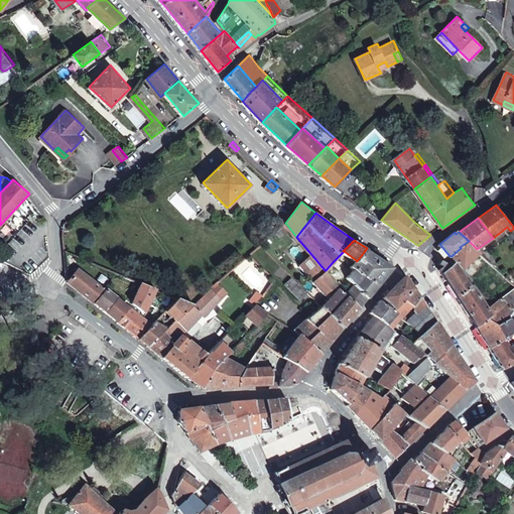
[(477,249),(469,241),(460,247),(461,248),(453,255),(458,260),(464,268),(466,266),(468,264),(470,262),(480,253),(481,252),(477,249)]
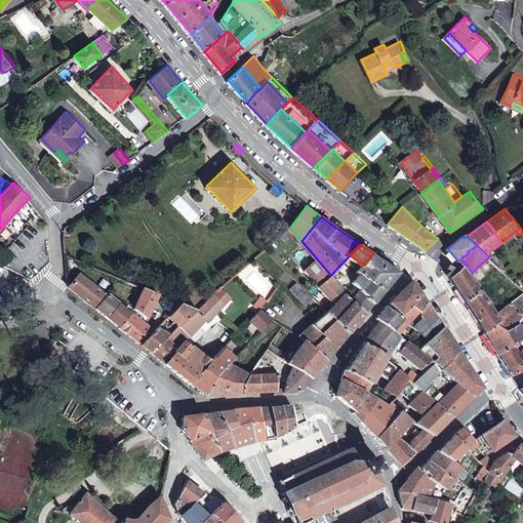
[(401,271),(373,252),(363,266),(362,265),(358,271),(362,273),(386,289),(401,271)]
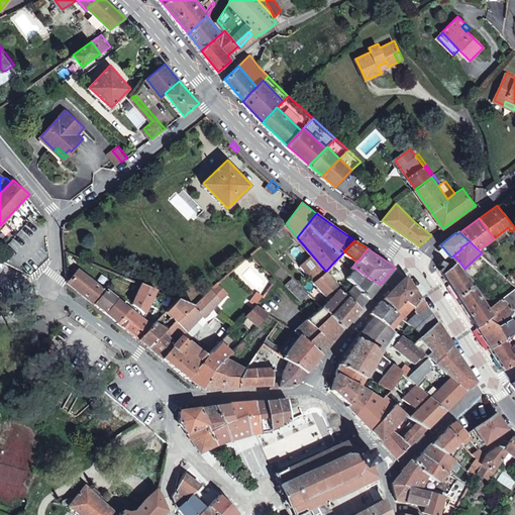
[(348,263),(340,255),(333,263),(340,269),(341,270),(348,263)]
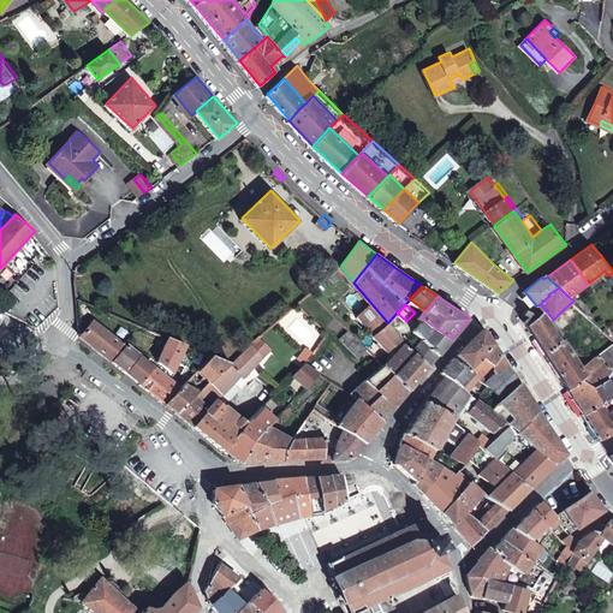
[(374,307),(359,317),(362,320),(375,308),(374,307)]
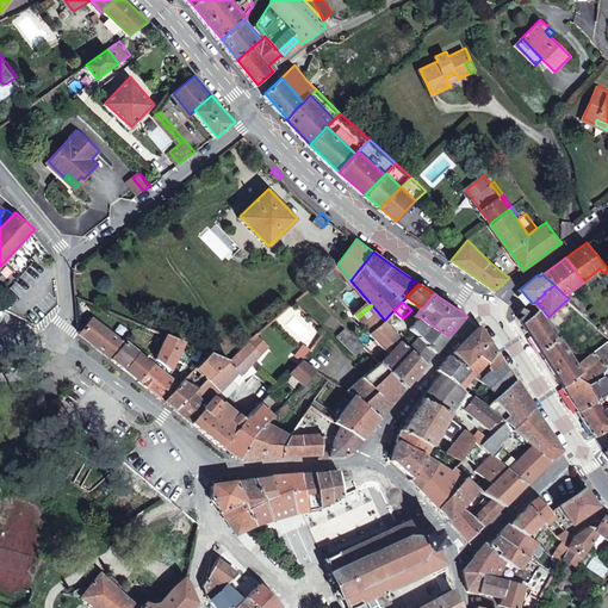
[(378,312),(372,305),(359,317),(365,324),(378,312)]
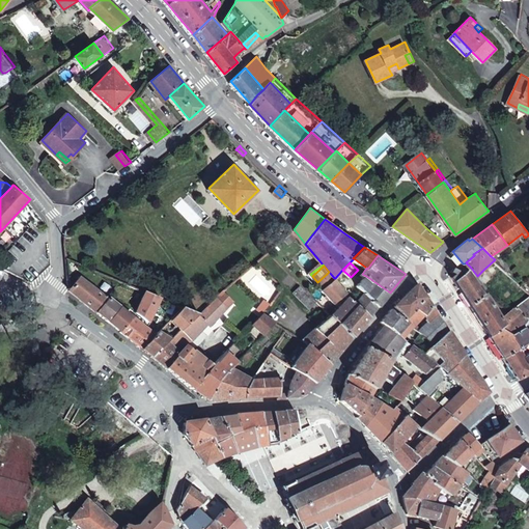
[(465,272),(454,267),(452,271),(455,273),(451,275),(455,280),(465,272)]
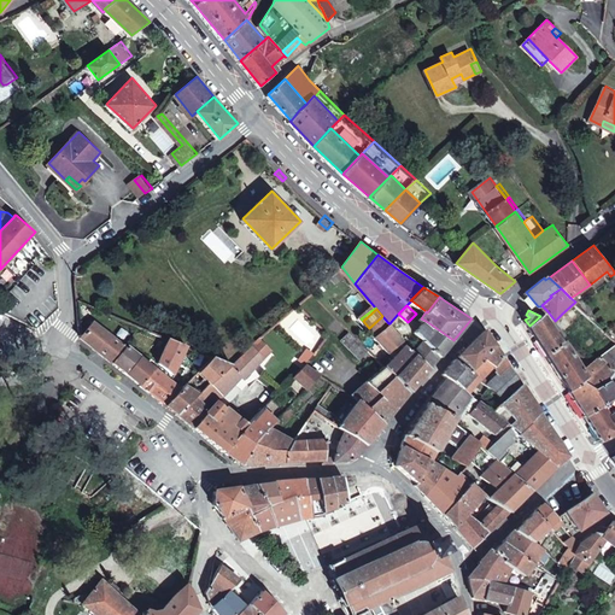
[(555,321),(548,311),(544,314),(551,323),(555,321)]
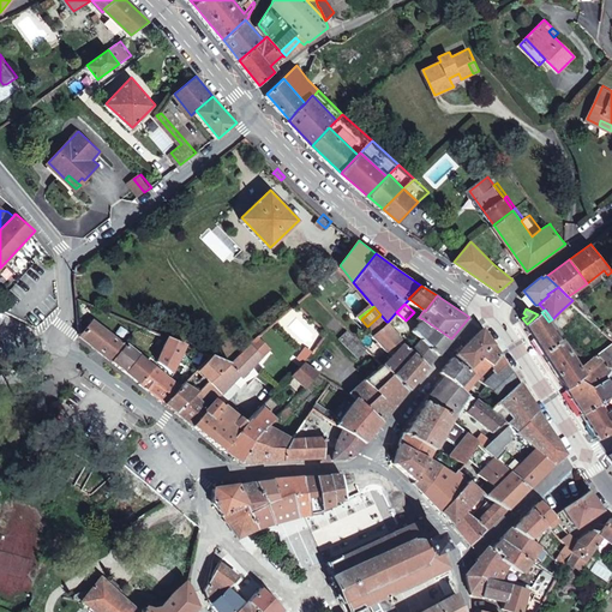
[(405,319),(396,312),(388,322),(399,335),(401,333),(397,328),(405,319)]
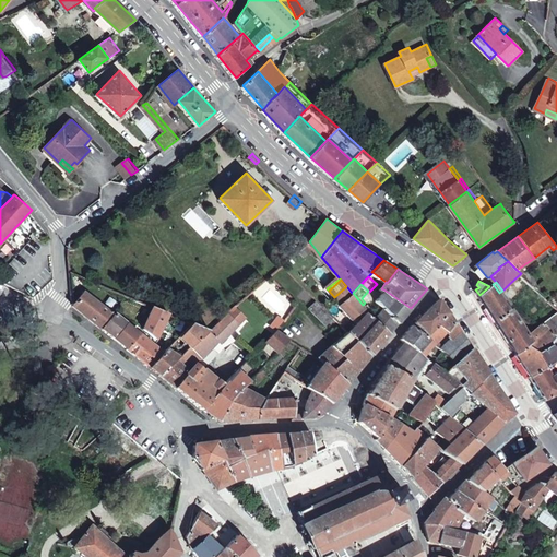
[(517,353),(528,345),(533,342),(528,333),(522,324),(511,308),(509,309),(508,308),(493,284),(489,286),(480,295),(496,320),(517,353)]
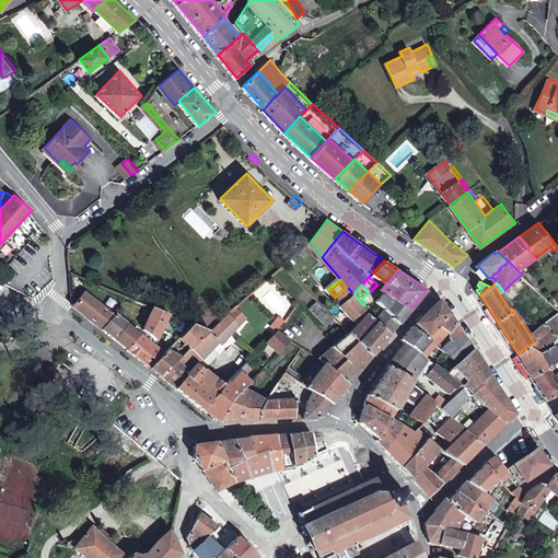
[(352,293),(347,287),(337,295),(343,302),(352,293)]
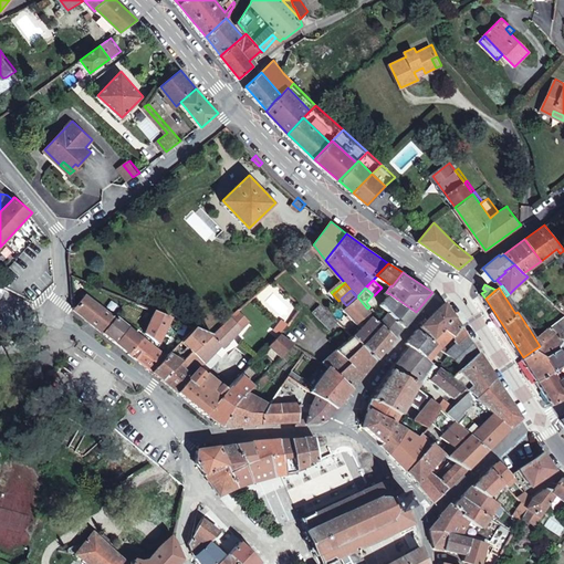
[(113,313),(100,303),(89,294),(87,293),(75,307),(104,331),(116,316),(113,313)]
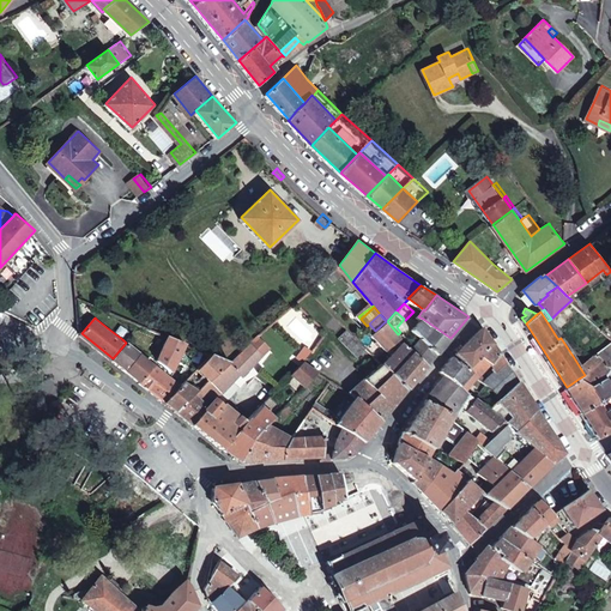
[(451,338),(423,319),(413,328),(423,337),(439,354),(451,338)]
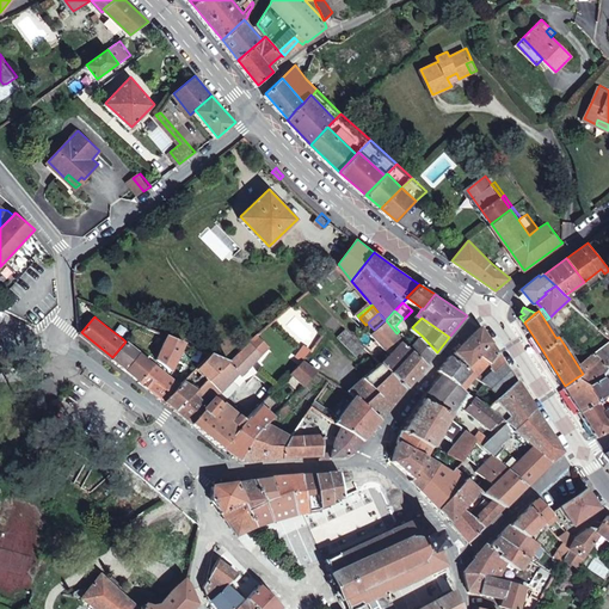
[(558,326),(549,318),(546,320),(552,331),(555,327),(558,326)]
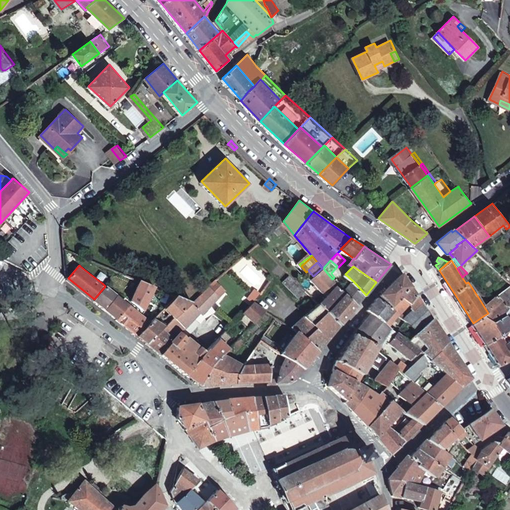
[(332,279),(323,268),(322,268),(313,276),(311,278),(323,291),(334,281),(332,279)]
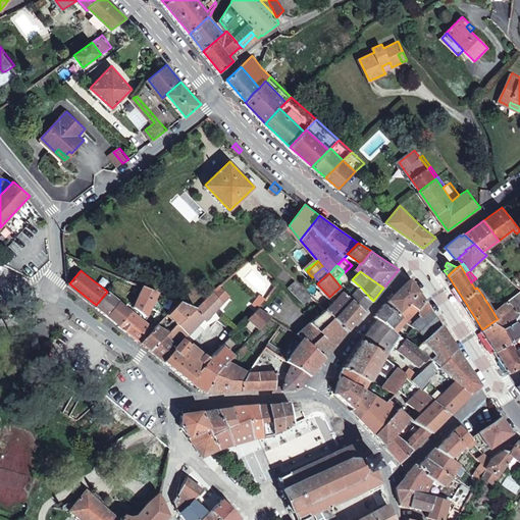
[(400,313),(410,302),(420,292),(411,278),(388,300),(385,303),(400,313)]
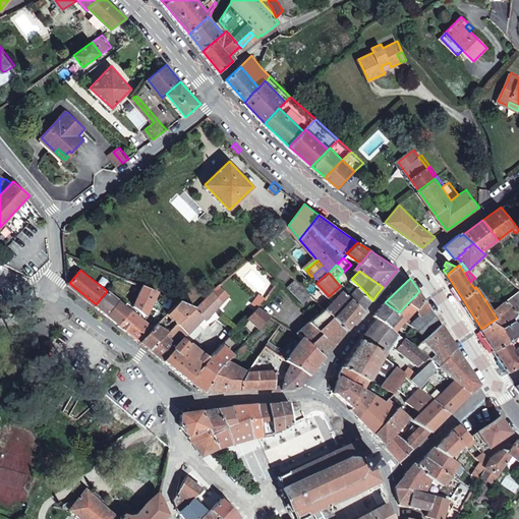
[(113,282),(109,280),(104,288),(107,291),(108,290),(109,288),(113,282)]
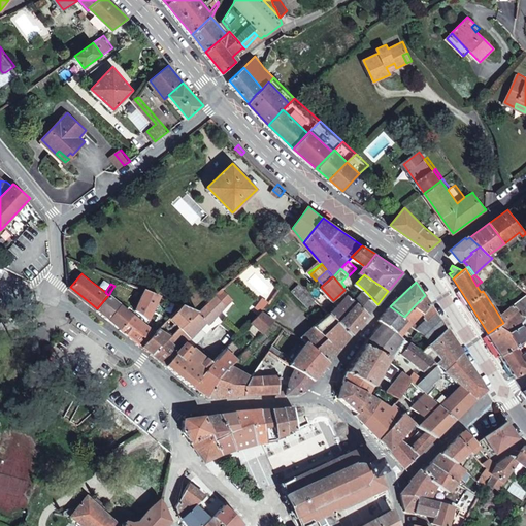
[(161,294),(145,288),(135,308),(144,316),(148,317),(150,319),(161,295),(161,294)]
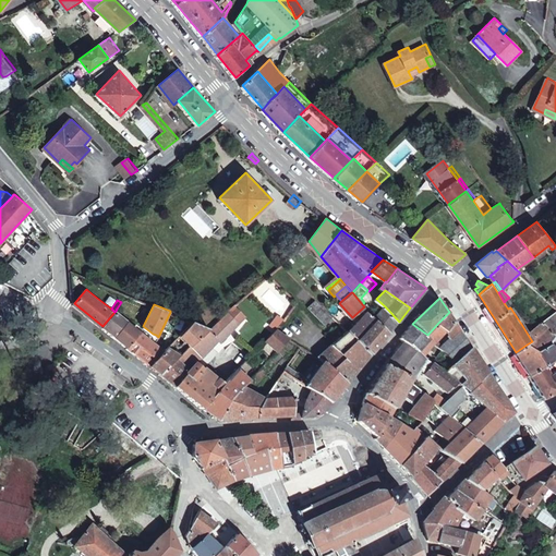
[(236,305),(229,311),(240,322),(246,315),(236,304),(236,305)]
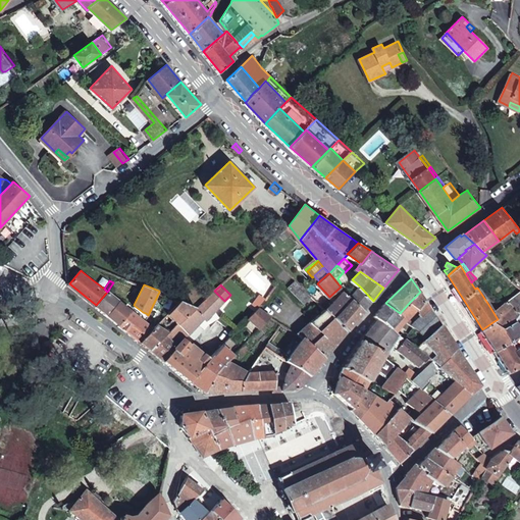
[(494,298),(479,286),(477,288),(487,303),(494,298)]
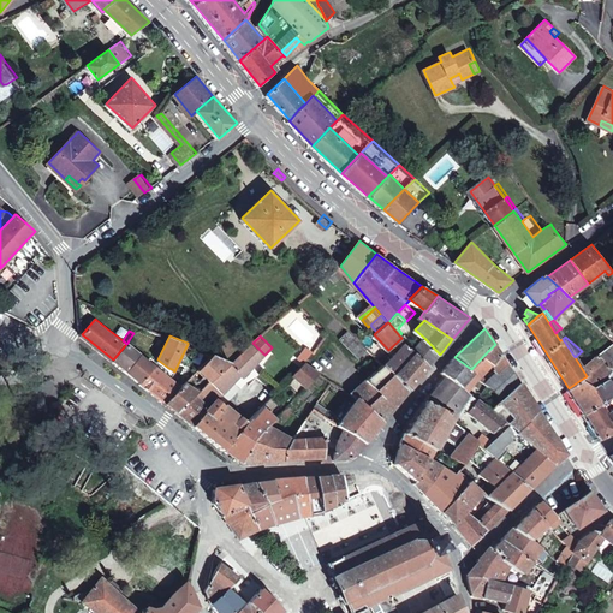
[(440,355),(424,338),(414,350),(416,352),(429,367),(440,355)]
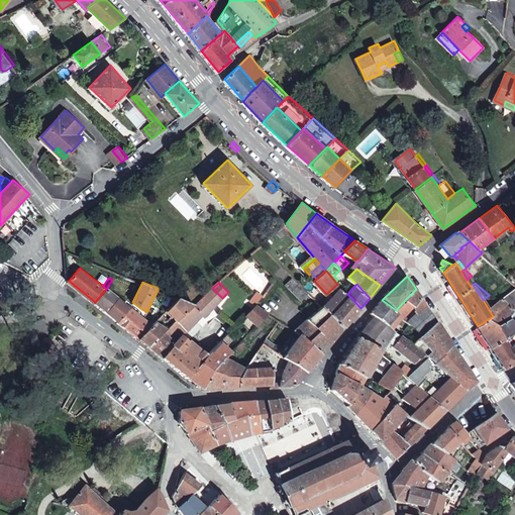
[(107,288),(106,289),(95,302),(107,311),(119,298),(107,288)]
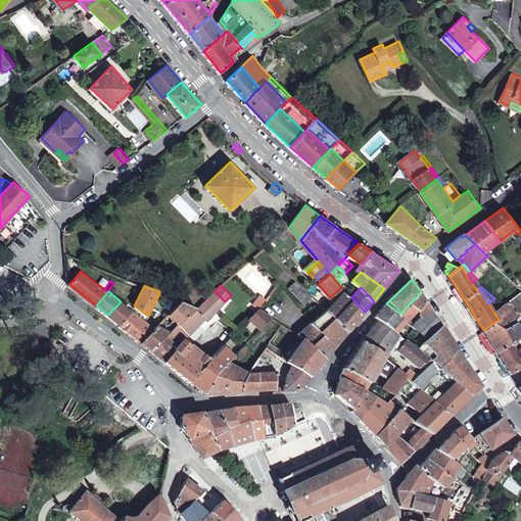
[(225,301),(215,291),(197,308),(198,308),(180,324),(190,333),(206,317),(208,319),(225,301)]
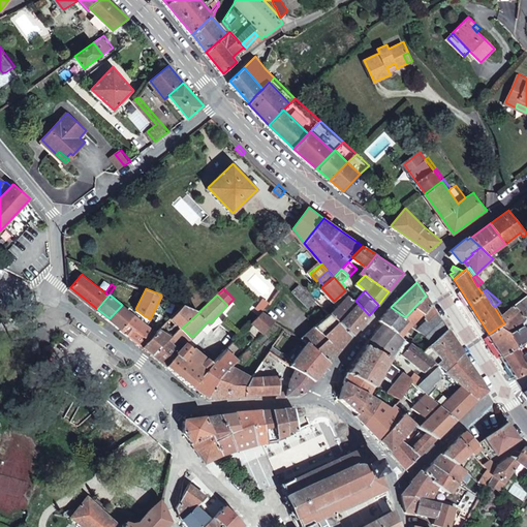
[(358,303),(355,301),(349,295),(332,312),(331,311),(331,312),(352,335),(369,315),(358,303)]
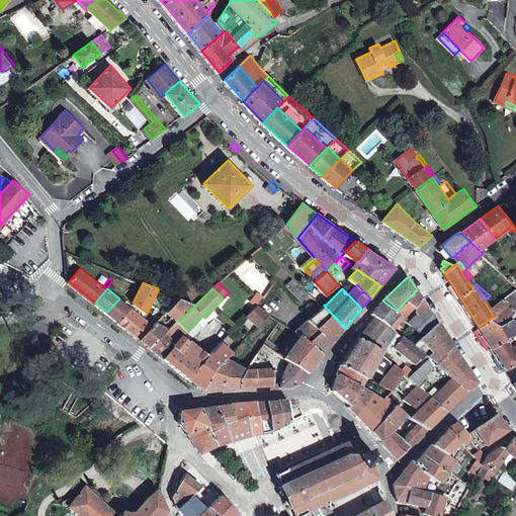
[(428,305),(418,288),(417,289),(407,299),(416,306),(417,307),(420,312),(421,313),(428,305)]
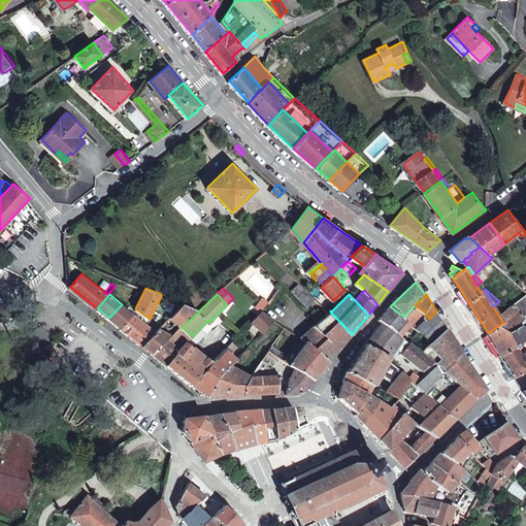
[(525,295),(514,303),(525,316),(525,295)]
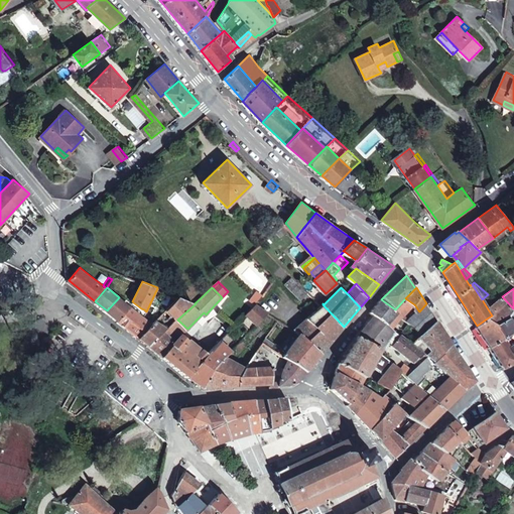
[(257,303),(264,294),(259,290),(252,299),(256,303),(257,303)]
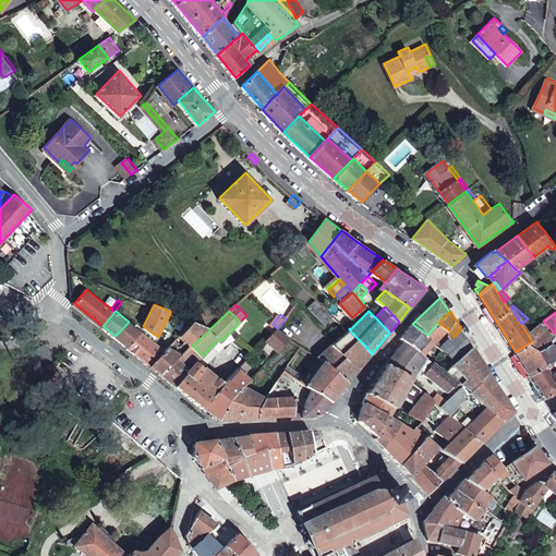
[(210,328),(193,321),(193,322),(180,335),(191,346),(192,346),(212,328),(210,328)]
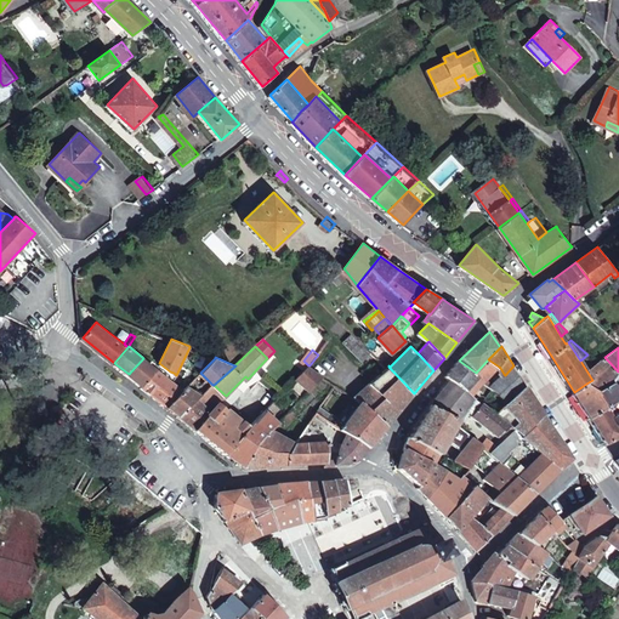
[(618,372),(605,357),(597,363),(594,365),(586,370),(592,380),(586,384),(598,391),(615,382),(618,376),(618,372)]
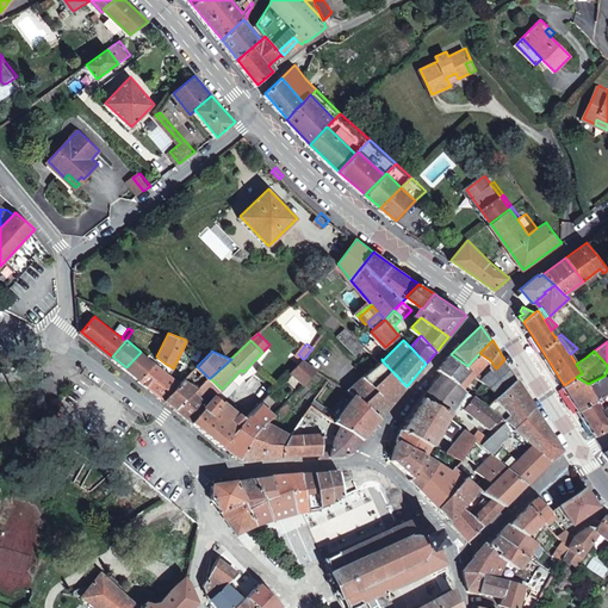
[(155,364),(141,352),(126,367),(141,379),(155,364)]
